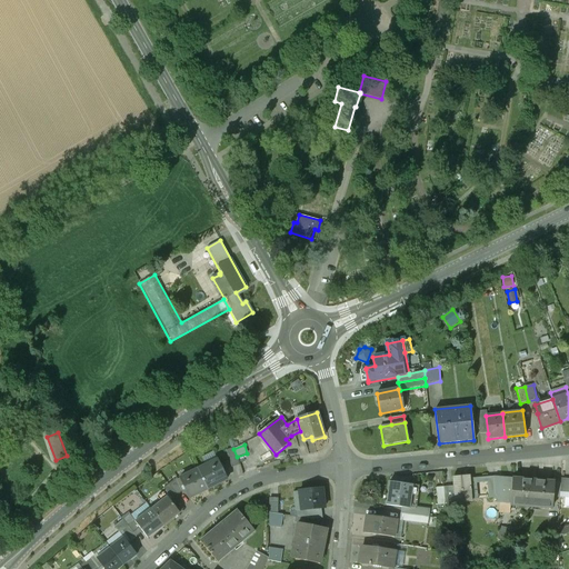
[(233,448),(227,450),(232,468),(239,466),(237,457),(233,449),(233,448)]
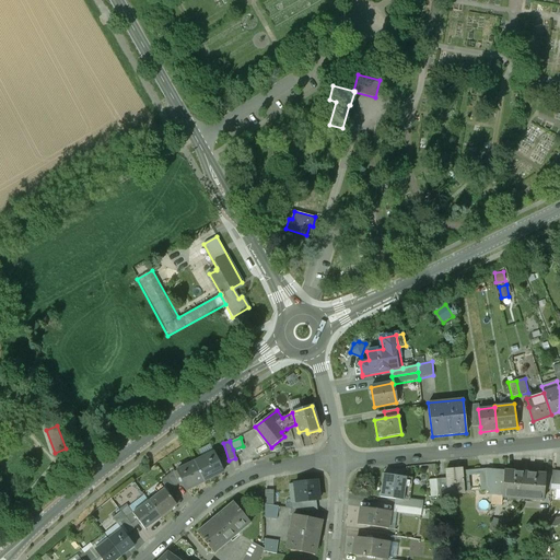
[(224,473),(214,453),(195,463),(205,482),(224,473)]
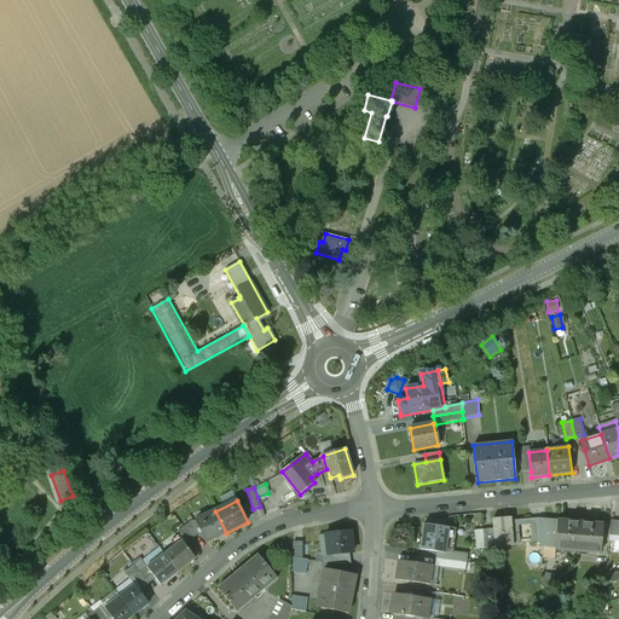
[(197,521),(208,543),(226,533),(215,512),(197,521)]
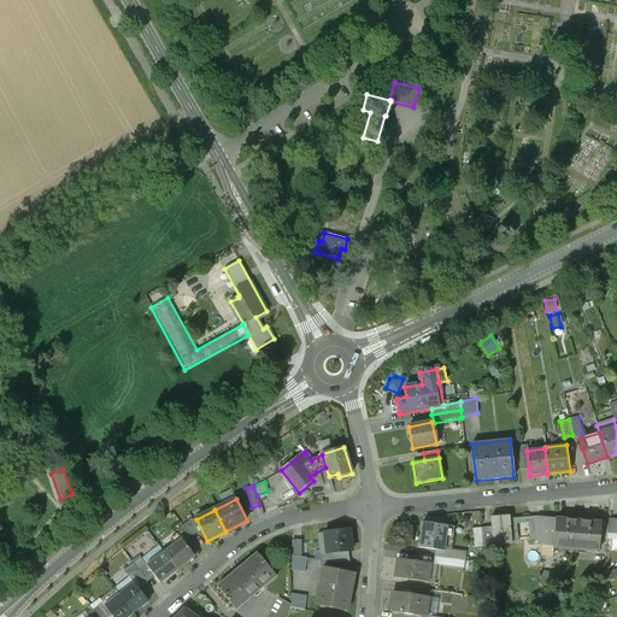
[(528,518),(529,541),(539,541),(538,519),(538,517),(528,518)]
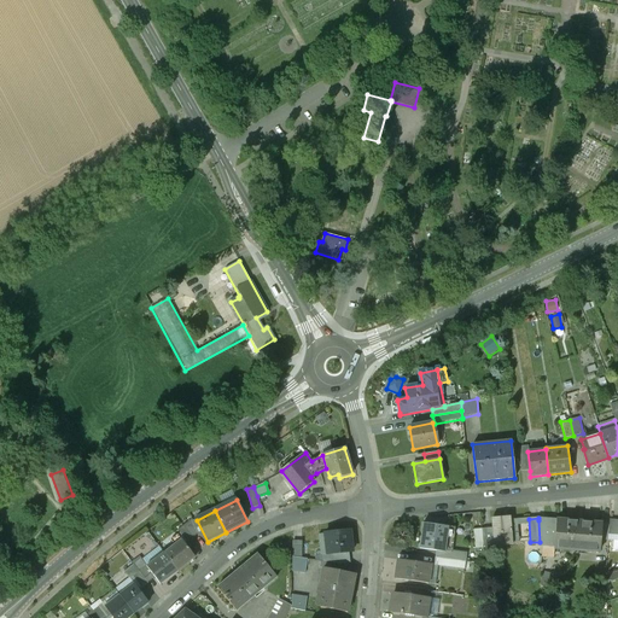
[(493,529),(482,530),(483,547),(530,542),(529,519),(501,522),(501,519),(491,519),(493,529)]
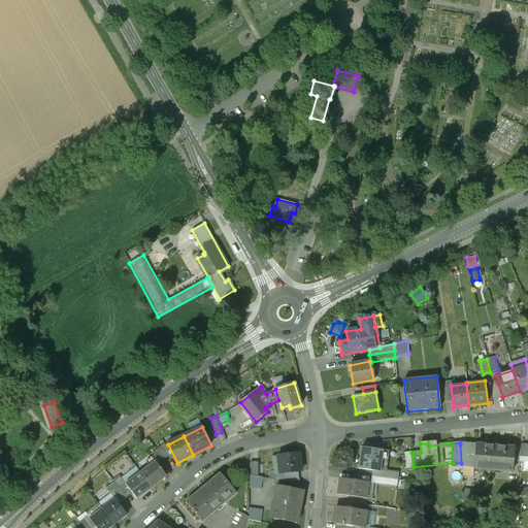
[(514,462),(515,449),(460,444),(461,463),(465,462),(464,467),(473,467),(473,469),(513,472),(514,462)]
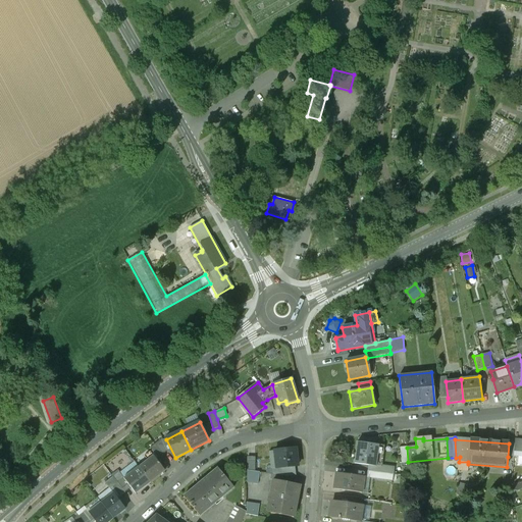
[(161,440),(151,449),(152,451),(150,452),(154,456),(156,459),(166,452),(161,440)]
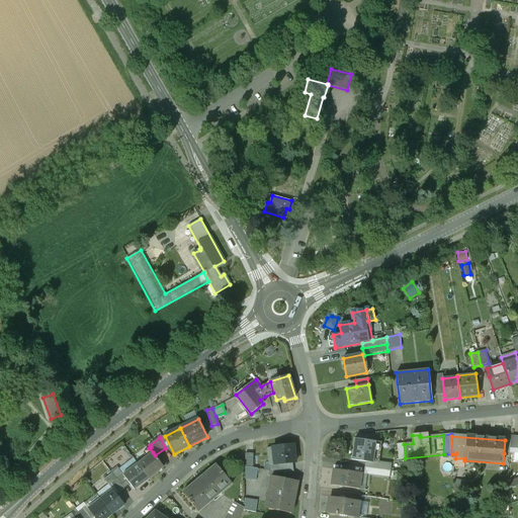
[(380,443),(355,439),(352,460),(365,461),(372,462),(372,461),(373,452),(379,453),(380,443)]
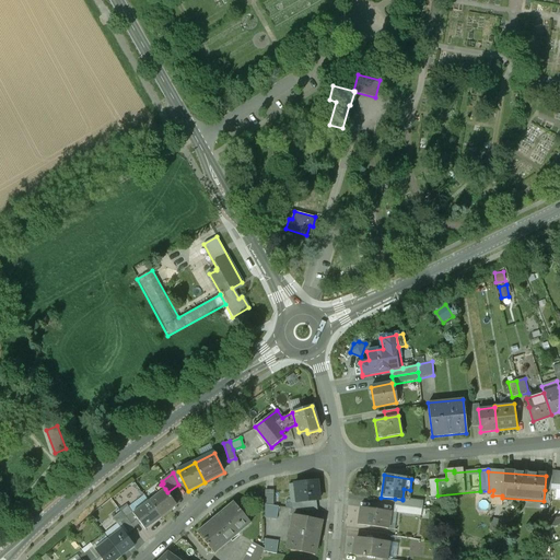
[(438,496),(436,480),(429,481),(430,498),(438,498),(438,496)]
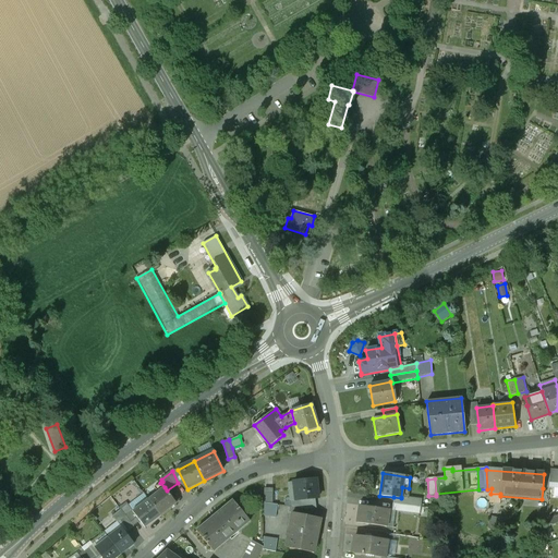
[(316,480),(288,483),(289,500),(290,501),(305,499),(318,498),(316,480)]
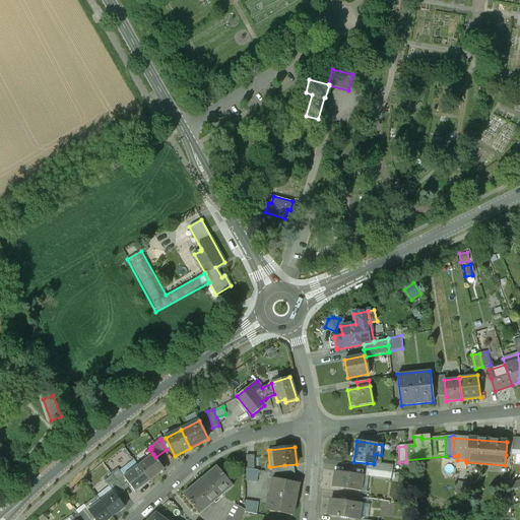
[(153,454),(138,465),(149,480),(165,469),(155,457),(153,454)]
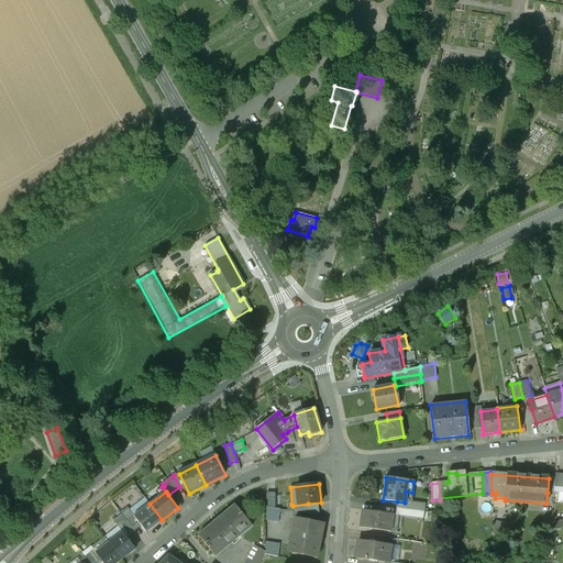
[(266,495),(266,507),(276,509),(276,495),(266,495)]
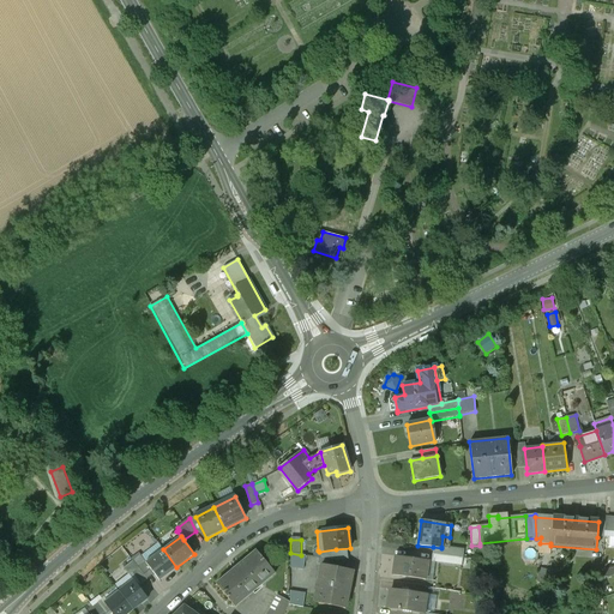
[(441,548),(433,547),(432,554),(463,558),(464,551),(441,547),(441,548)]
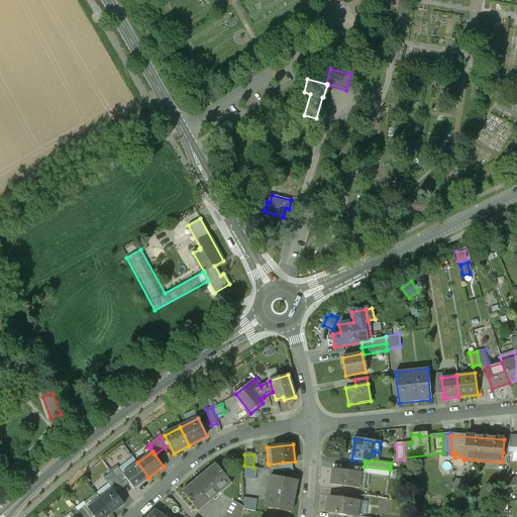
[(123,474),(122,475),(127,481),(134,489),(148,478),(137,462),(123,474)]
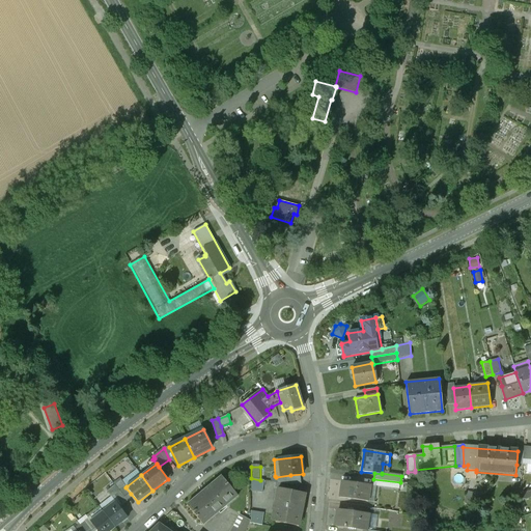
[(291,484),(290,475),(276,477),(275,476),(274,476),(275,481),(283,483),(291,484)]
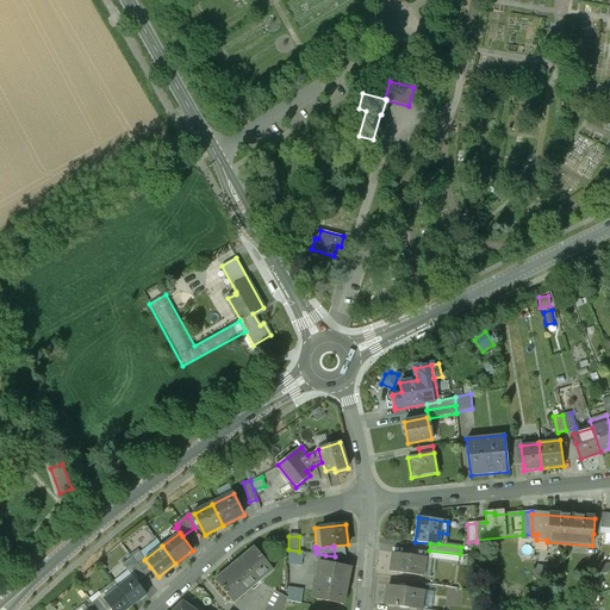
[(272,570),(254,547),(215,582),(234,603),(272,570)]
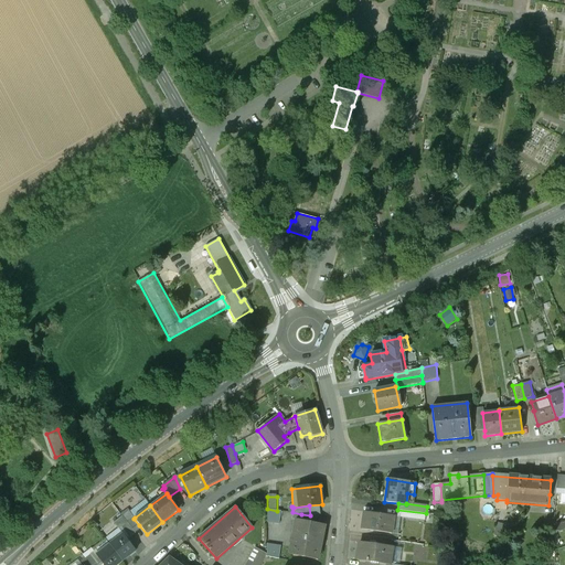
[(267,509),(267,523),(279,524),(281,511),(277,511),(267,509)]
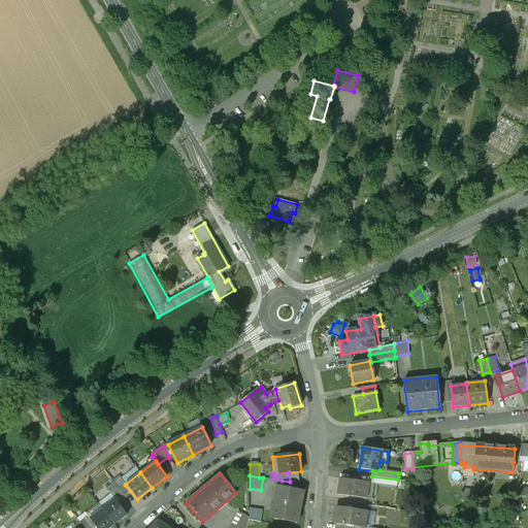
[(398,480),(371,476),(370,484),(397,487),(398,480)]
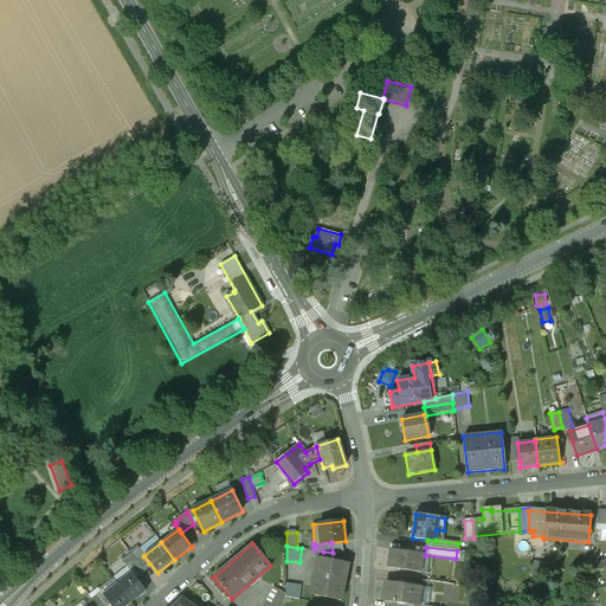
[(143,556),(144,555),(140,548),(130,554),(142,568),(149,563),(143,556)]
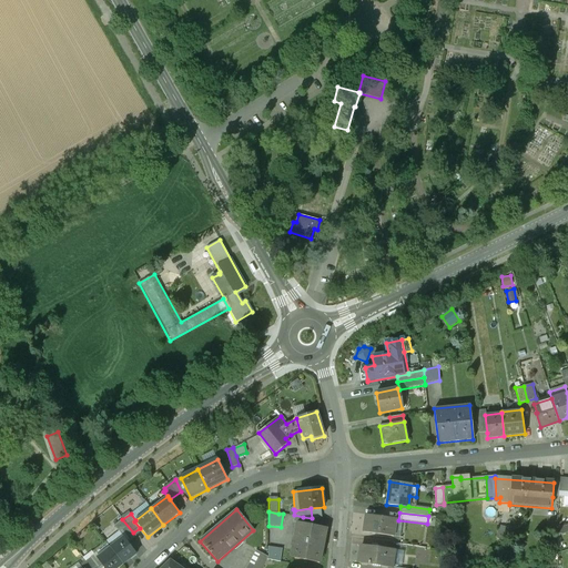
[(395,519),(366,515),(363,533),(393,537),(395,519)]
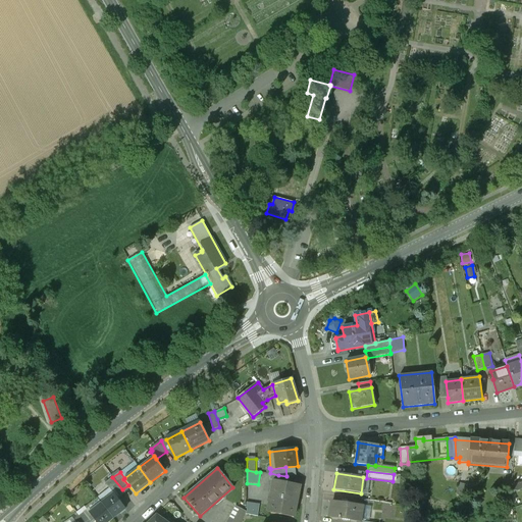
[(122,489),(112,477),(105,483),(113,493),(116,498),(124,492),(122,489)]
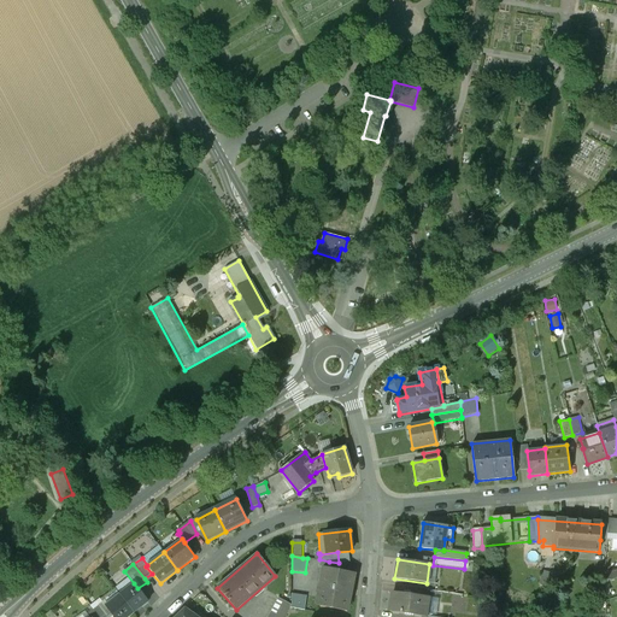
[(354,574),(323,568),(315,605),(347,611),(354,574)]
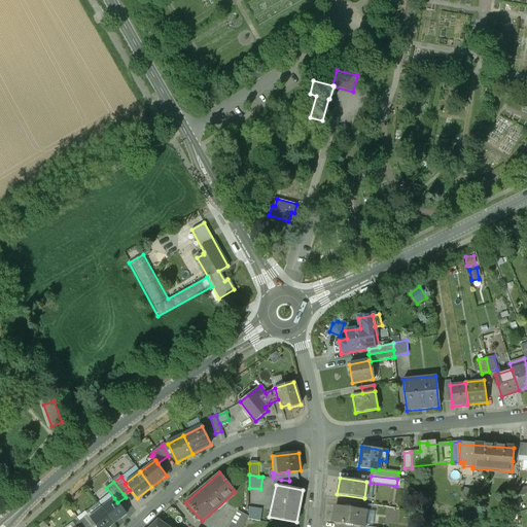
[(114,498),(102,508),(113,523),(126,514),(117,502),(114,498)]
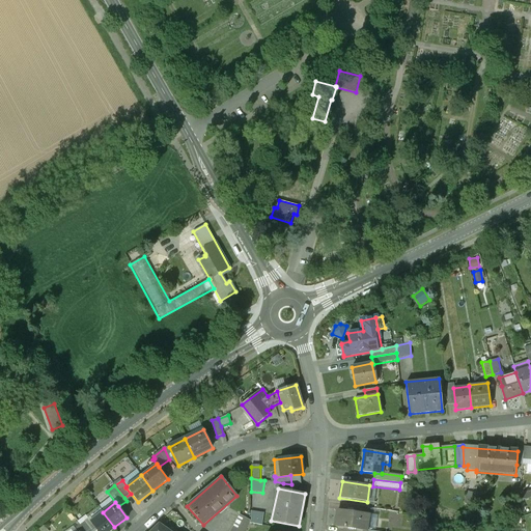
[(251,510),(251,522),(250,524),(262,526),(264,512),(251,510)]
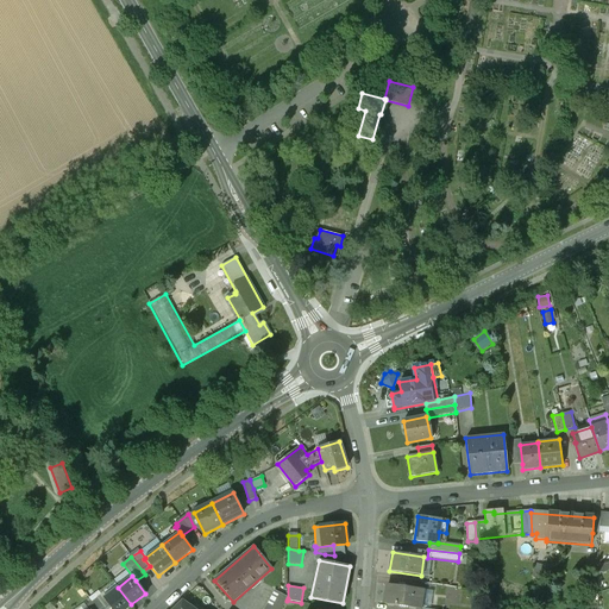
[(424,590),(388,585),(384,606),(412,608),(420,608),(421,608),(424,590)]
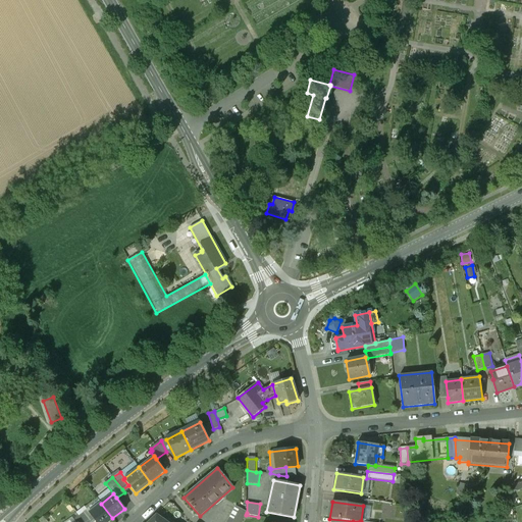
[(104,521),(107,521),(112,518),(101,504),(89,512),(96,521),(103,521),(104,521)]
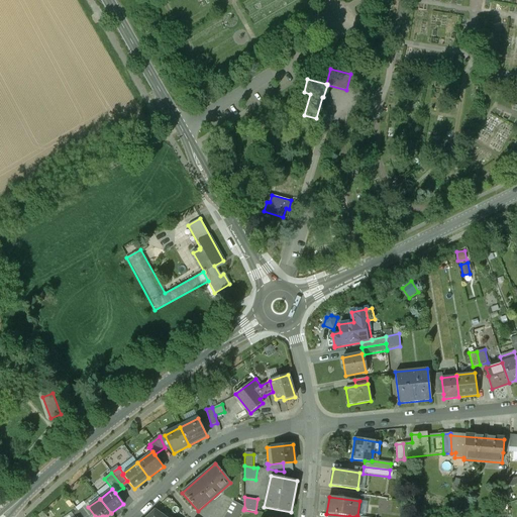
[(233,502),(224,516),(238,516),(243,510),(244,508),(233,502)]
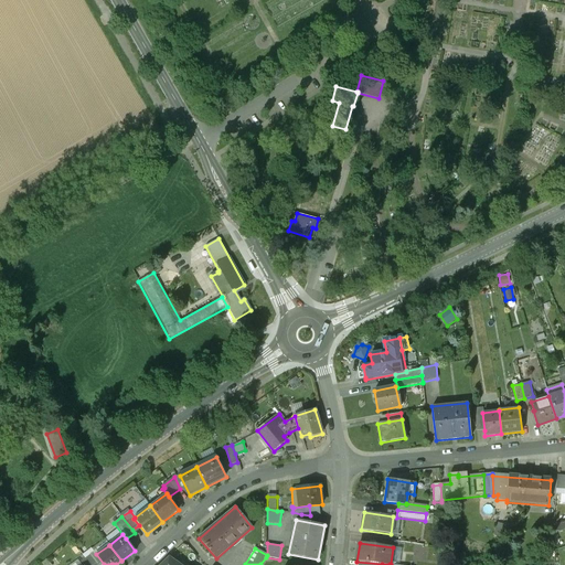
[(91,555),(85,558),(89,564),(97,564),(98,564),(91,555)]
